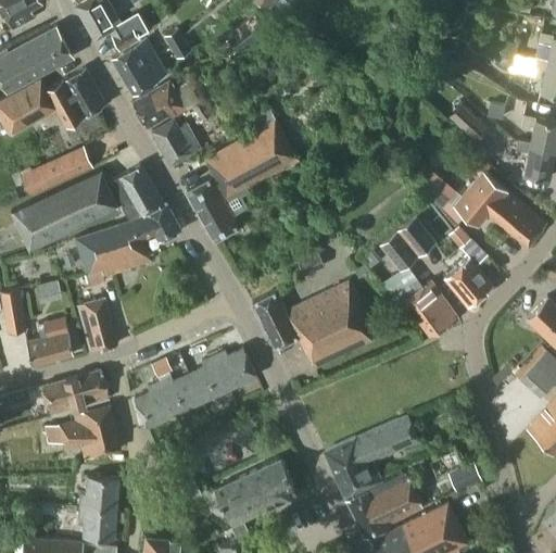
[(0,0),(0,8),(12,30),(36,17),(30,10),(42,3),(40,0),(0,0)]
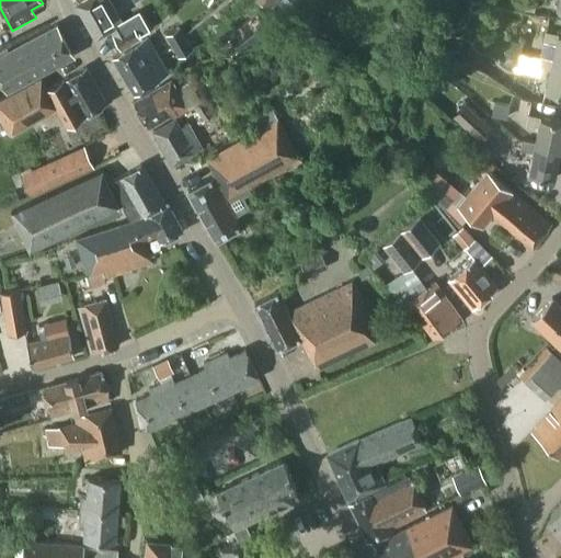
[(127,32),(107,0),(87,0),(77,7),(95,41),(111,33),(122,53),(150,36),(142,23),(127,32)]
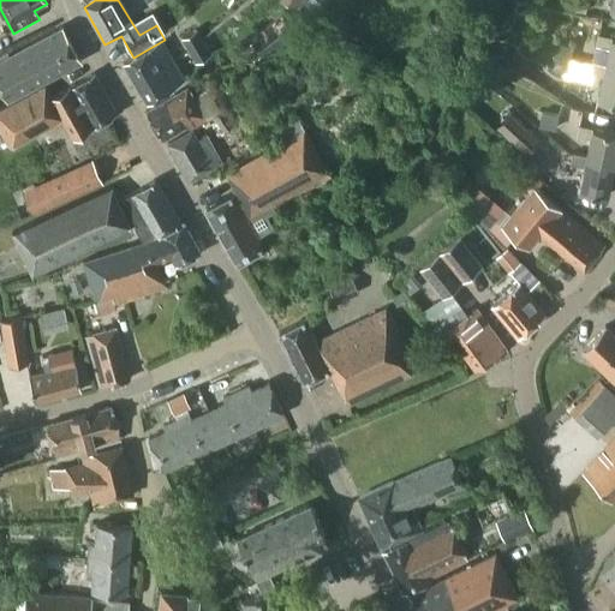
[(299,0),(281,0),(280,4),(294,11),(299,0)]
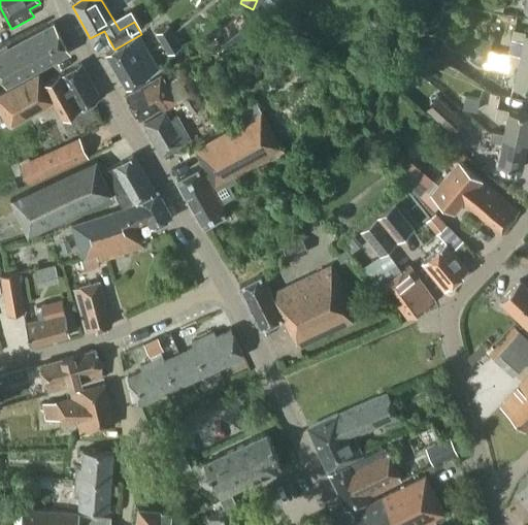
[(287,0),(264,0),(258,12),(274,22),(287,0)]
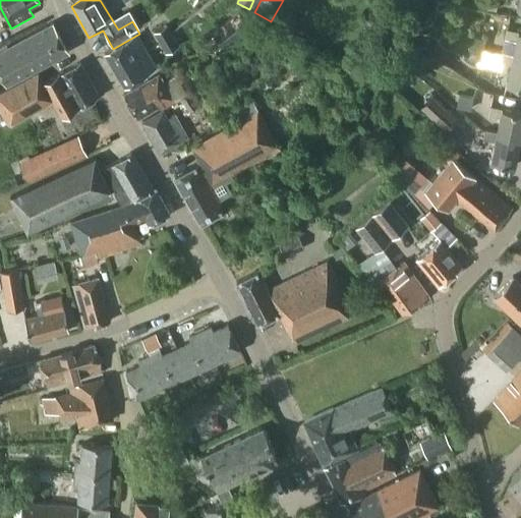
[(250,26),(240,13),(214,34),(224,47),(250,26)]
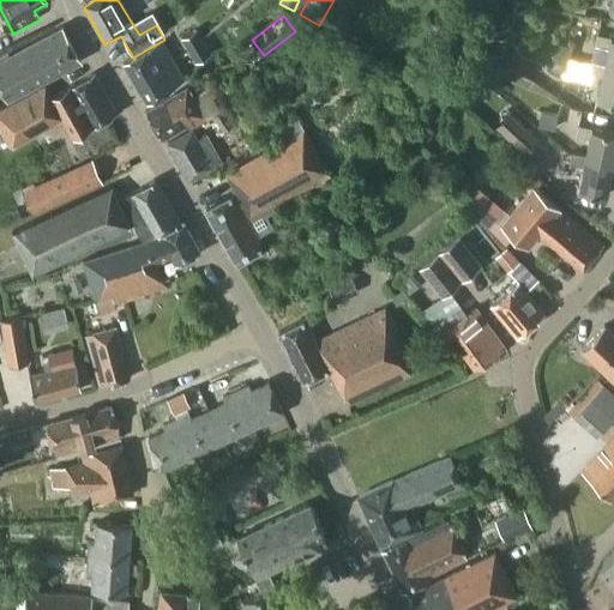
[(80,64),(71,47),(61,30),(0,62),(0,86),(8,103),(80,64)]
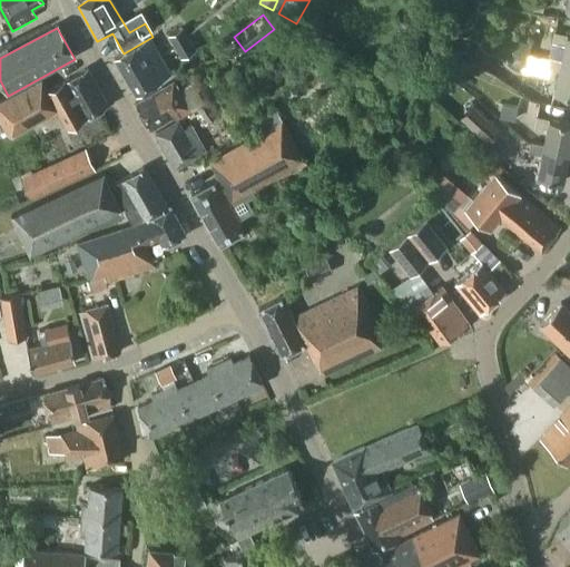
[(168,38),(175,49),(189,41),(183,30),(168,38)]
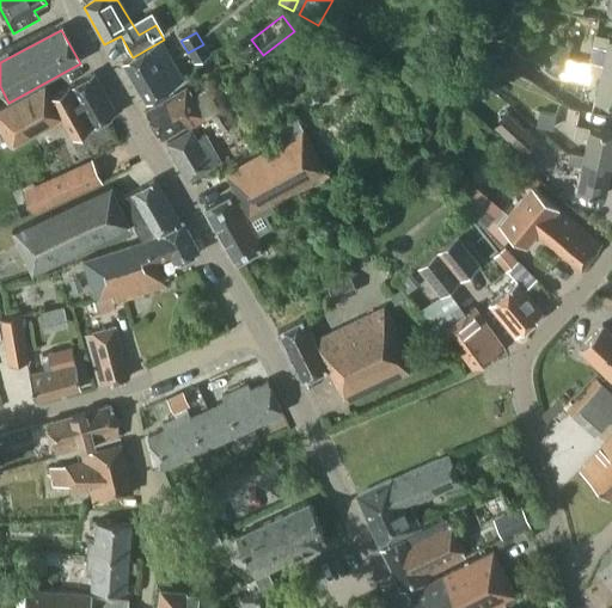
[(603,69),(611,71),(611,38),(609,38),(609,40),(594,36),(593,47),(607,49),(603,67),(603,69)]
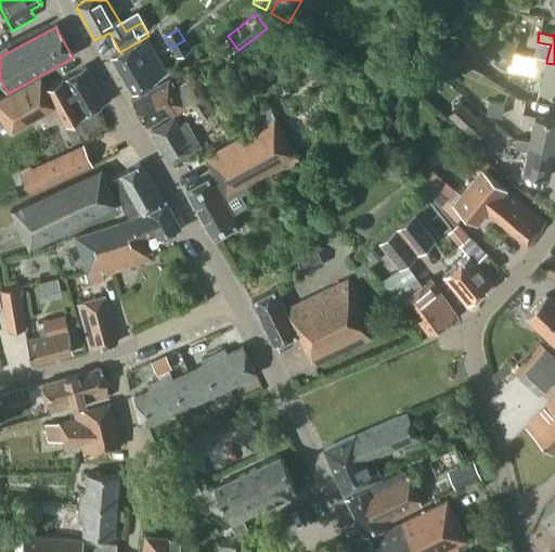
[(112,58),(124,78),(140,68),(139,66),(157,56),(146,38),(112,58)]
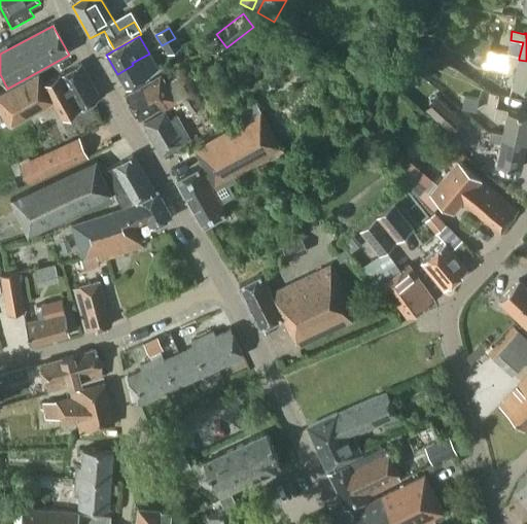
[(175,38),(162,45),(168,56),(180,48),(175,38)]
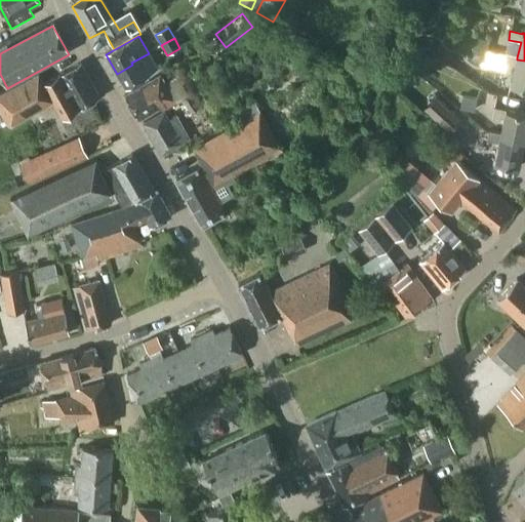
[(473,50),(487,52),(489,41),(475,38),(473,50)]
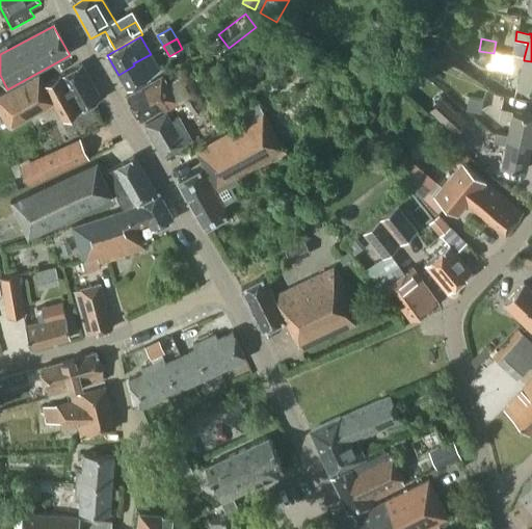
[(494,53),(479,51),(476,62),(490,65),(494,53)]
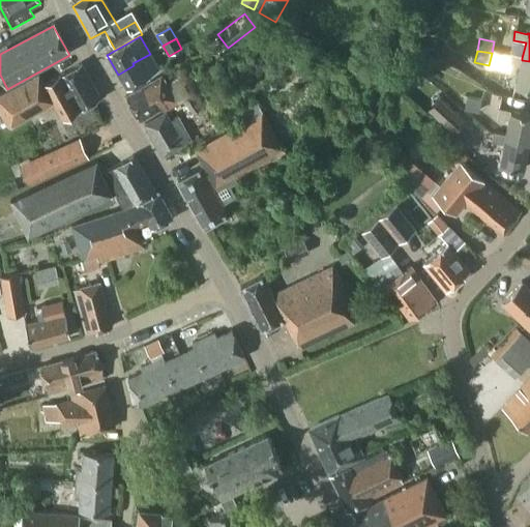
[(134,65),(118,75),(126,90),(159,70),(150,54),(133,63),(134,65)]
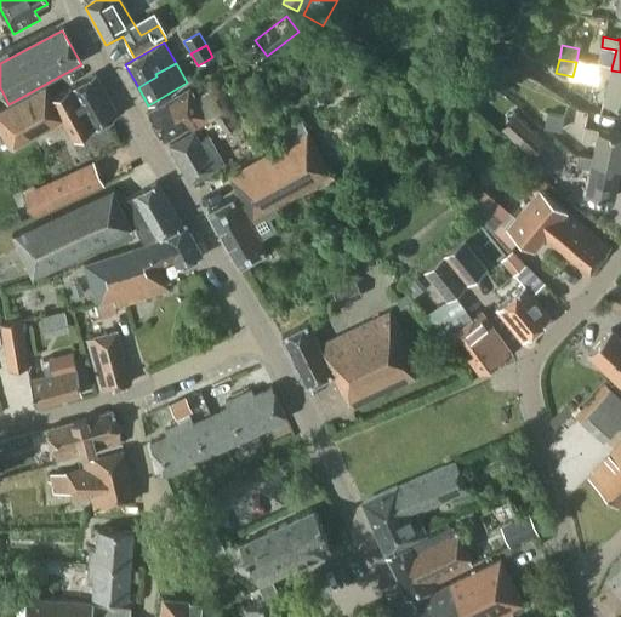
[(620,72),(611,70),(611,68),(597,66),(596,75),(610,79),(604,103),(620,106),(620,72)]
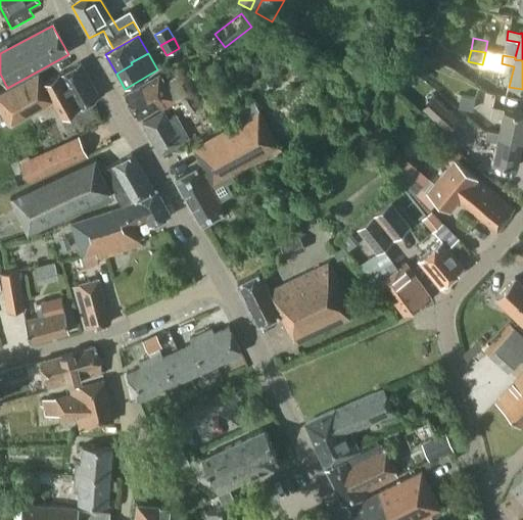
[(99,98),(80,64),(44,85),(38,74),(0,95),(0,115),(6,129),(8,128),(10,127),(11,128),(53,103),(61,120),(80,109),(99,98)]
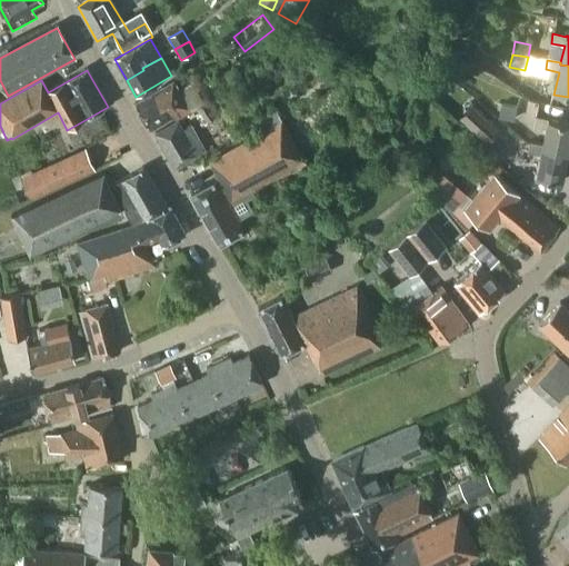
[(176,123),(179,122),(192,115),(191,113),(199,110),(200,101),(191,86),(179,92),(173,82),(135,105),(150,131),(173,118),(176,123)]
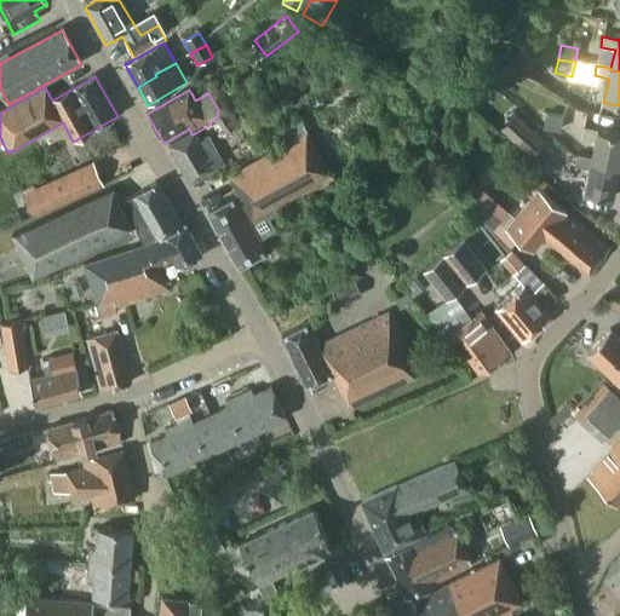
[(545,143),(515,115),(500,132),(530,160),(545,143)]
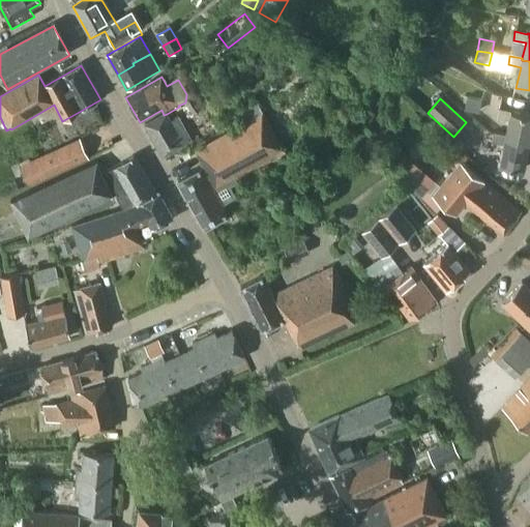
[(481,101),(466,99),(464,112),(479,115),(481,101)]
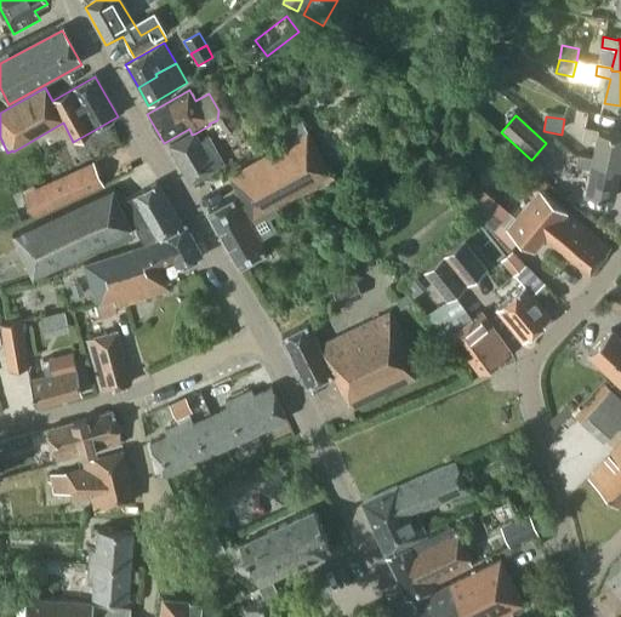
[(337,182),(300,118),(275,132),(280,140),(279,140),(284,147),(246,169),(229,178),(239,196),(209,213),(239,267),(265,252),(260,243),(261,241),(261,240),(275,232),(268,220),(278,216),(337,182)]
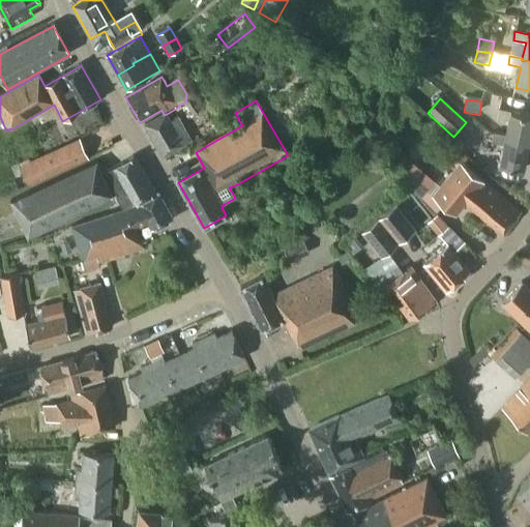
[(505,139),(529,144),(529,138),(529,115),(510,112),(510,113),(498,110),(496,119),(509,121),(505,137),(505,139)]
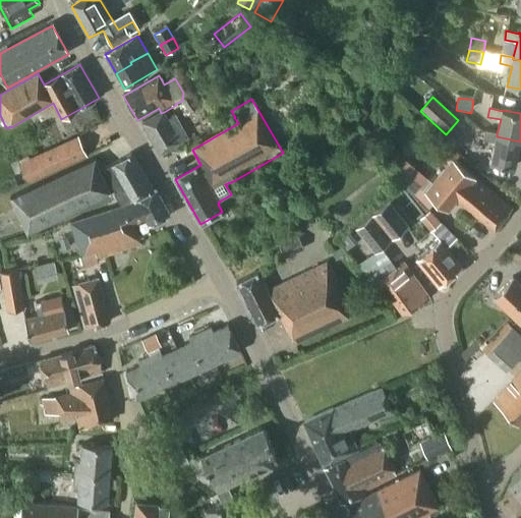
[(164,112),(161,113),(142,123),(160,154),(182,142),(181,141),(188,138),(175,116),(169,120),(164,112)]
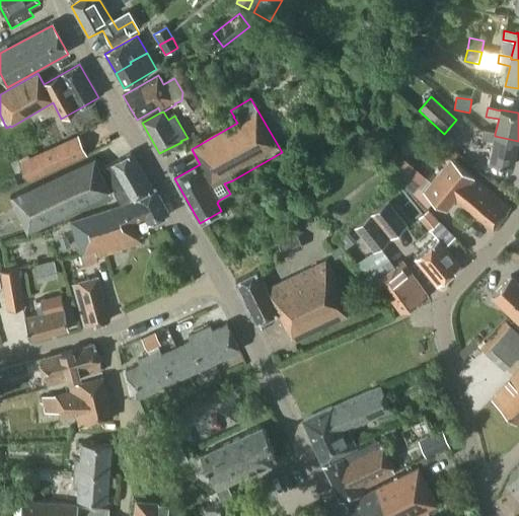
[(495,136),(495,134),(483,132),(482,140),(494,143),(489,163),(512,167),(518,141),(495,136)]
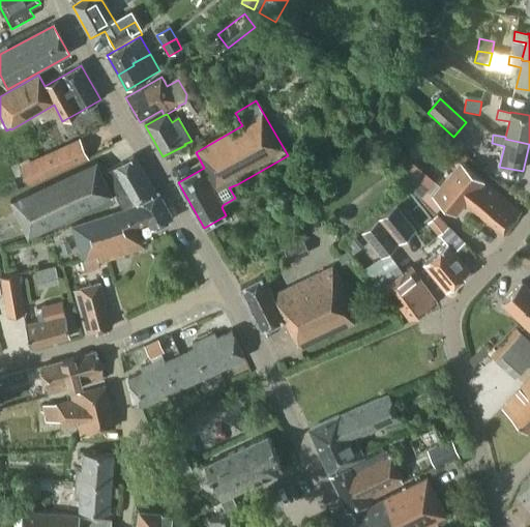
[(88,160),(80,140),(19,168),(27,187),(88,160)]
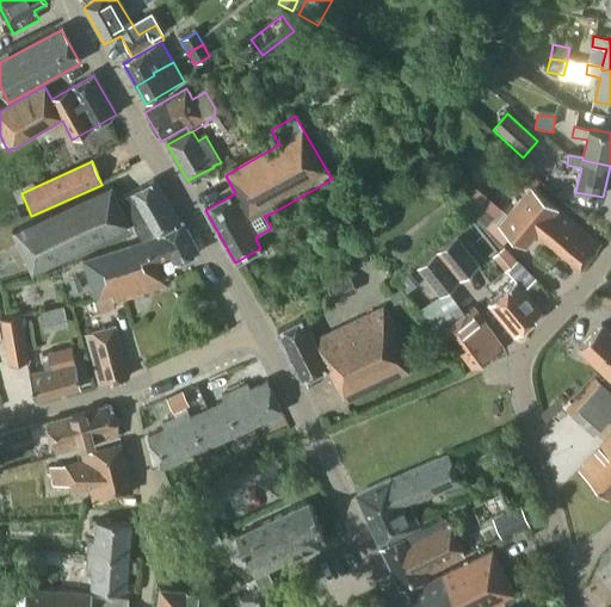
[(134,227),(143,243),(183,225),(179,223),(155,181),(122,200),(136,225),(134,227)]
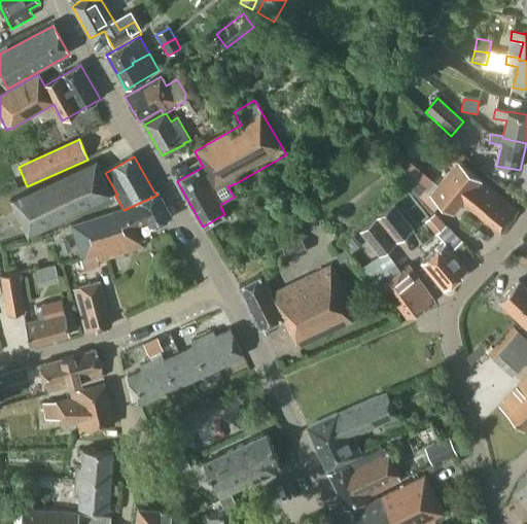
[(112,197),(97,162),(10,202),(28,240),(113,201),(111,197),(112,197)]
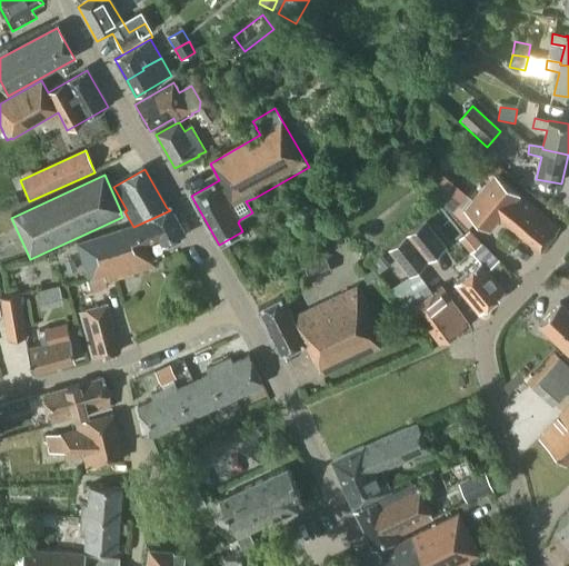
[(560,229),(493,176),(463,212),(488,232),(498,220),(540,254),(560,229)]
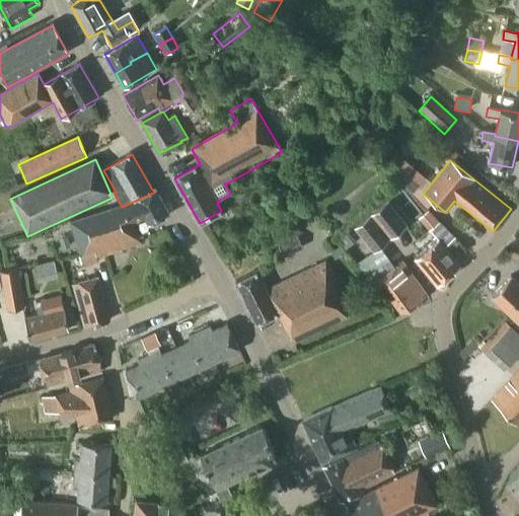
[(70,223),(80,255),(95,251),(98,260),(141,246),(133,225),(145,219),(148,226),(168,216),(155,192),(122,207),(70,223)]
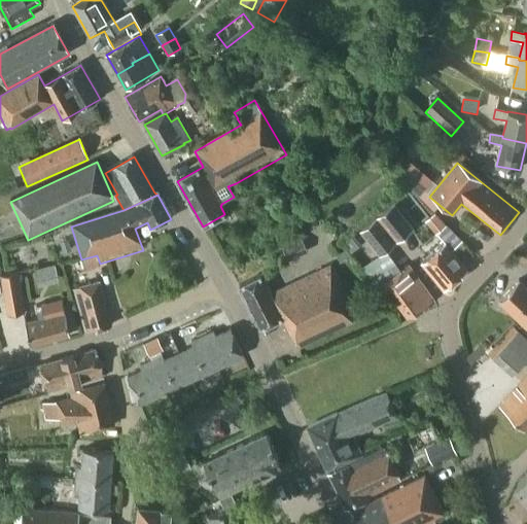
[(393,206),(379,217),(397,242),(413,231),(393,206)]
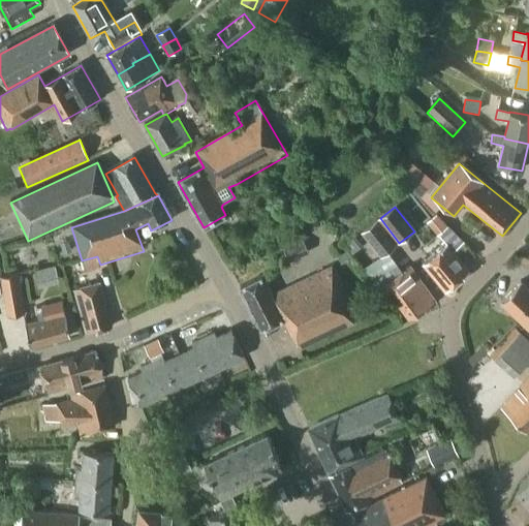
[(427,223),(438,237),(448,227),(436,215),(427,223)]
